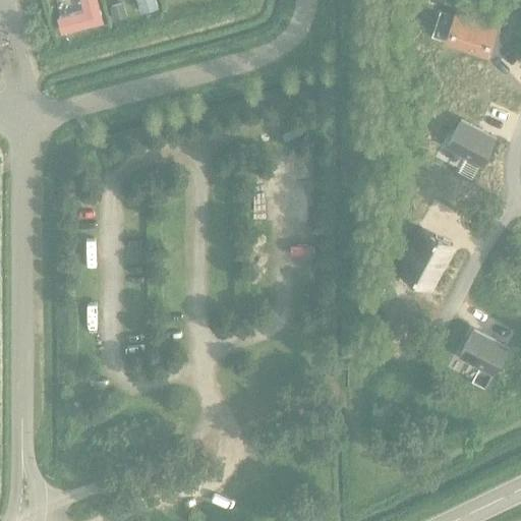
[(80,0),(83,11),(57,18),(61,35),(104,23),(98,0),(80,0)]
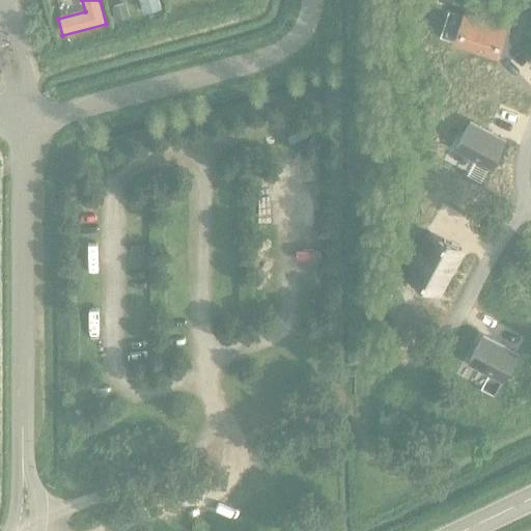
[(157,0),(138,0),(141,12),(160,8),(157,0)]
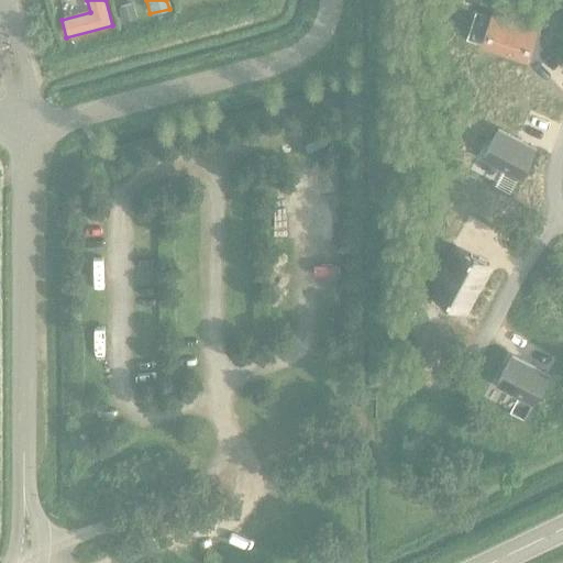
[(133,2),(118,7),(122,22),(138,18),(133,2)]
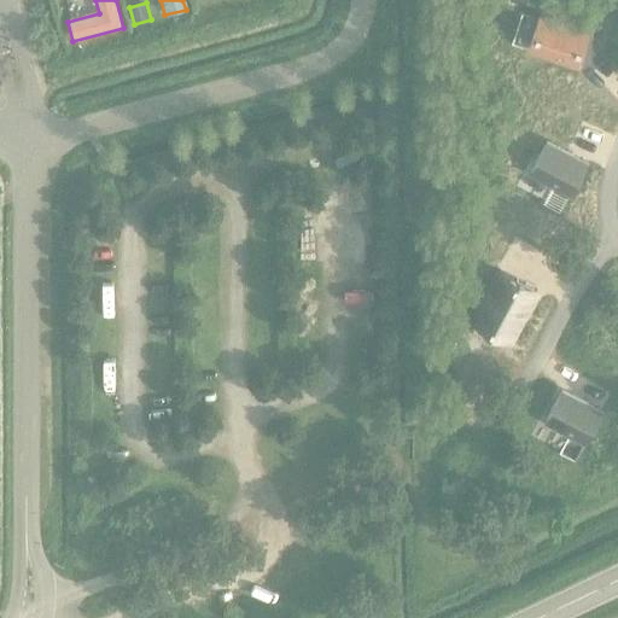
[(538,18),(529,48),(577,63),(587,31),(538,16),(538,18)]
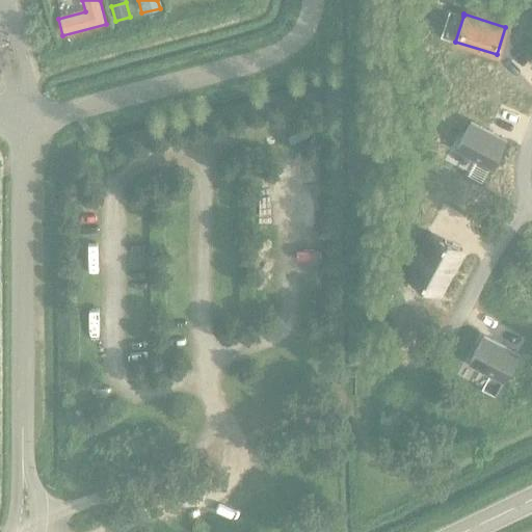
[(504,139),(471,122),(457,147),(489,164),(490,164),(504,139)]
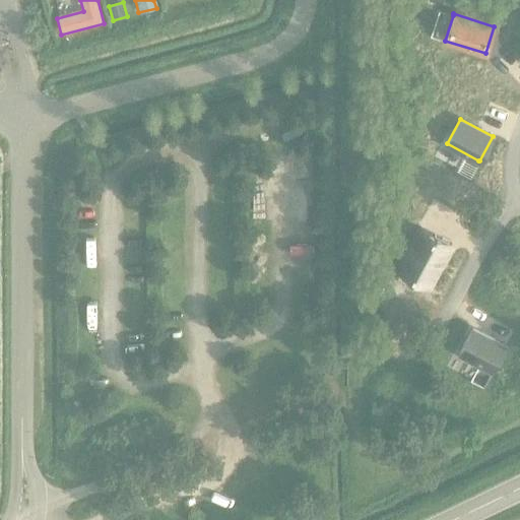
[(452,244),(420,226),(397,269),(429,285),(452,244)]
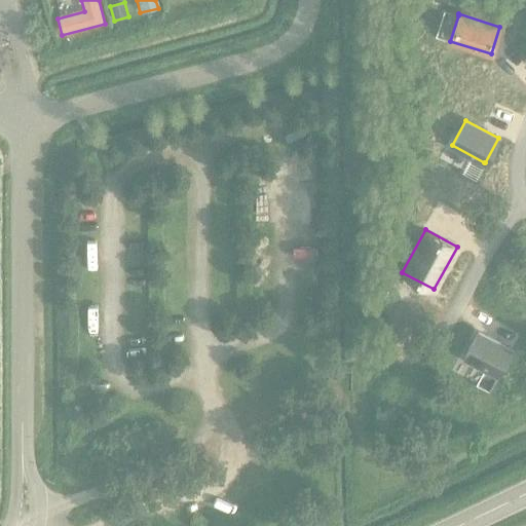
[(464,357),(498,374),(512,349),(478,332),(464,357)]
